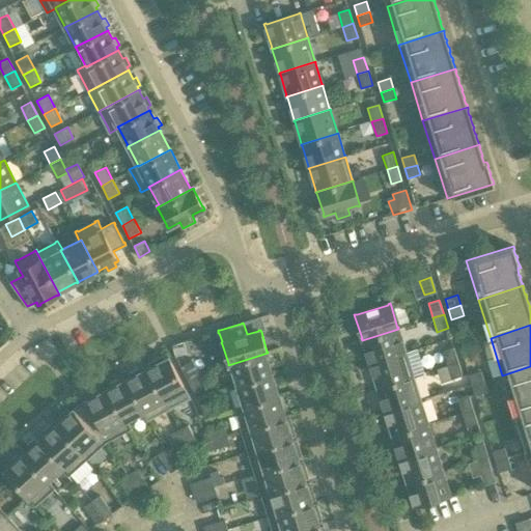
[(398,329),(362,340),(362,341),(363,341),(369,362),(369,363),(406,353),(406,351),(404,351),(398,330),(398,329)]
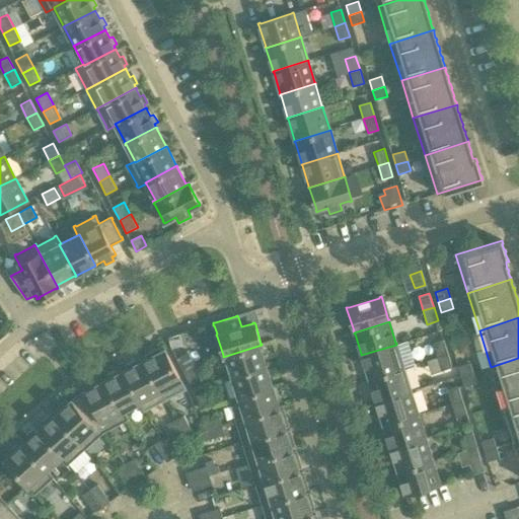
[(183,345),(179,334),(168,337),(171,349),(183,345)]
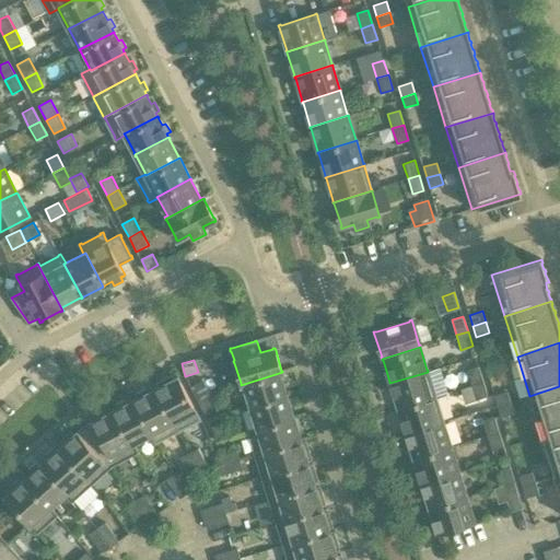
[(471,385),(483,382),(479,366),(467,370),(471,385)]
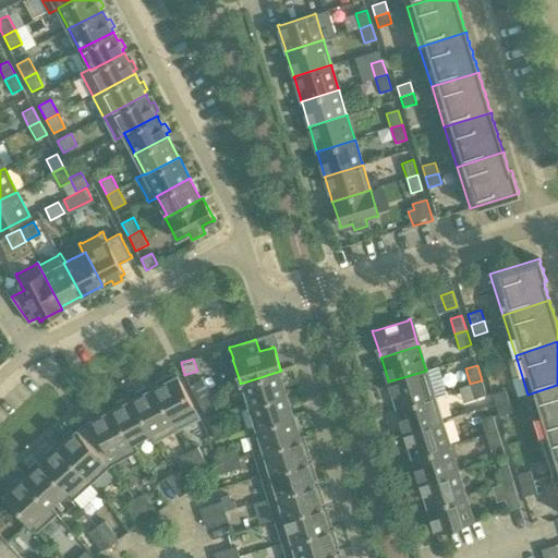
[(281,371),(240,384),(240,385),(243,384),(250,403),(249,403),(250,405),(287,393),(286,392),(279,373),(282,372),(281,371)]
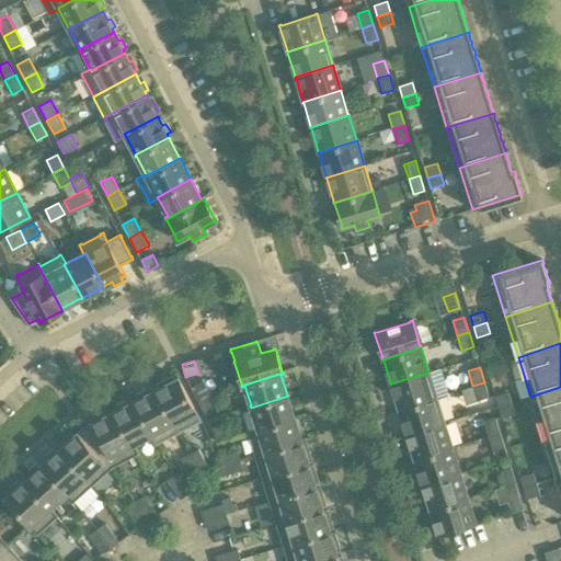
[(428,374),(428,373),(390,384),(390,386),(391,386),(398,408),(398,409),(436,398),(436,396),(435,396),(428,374)]
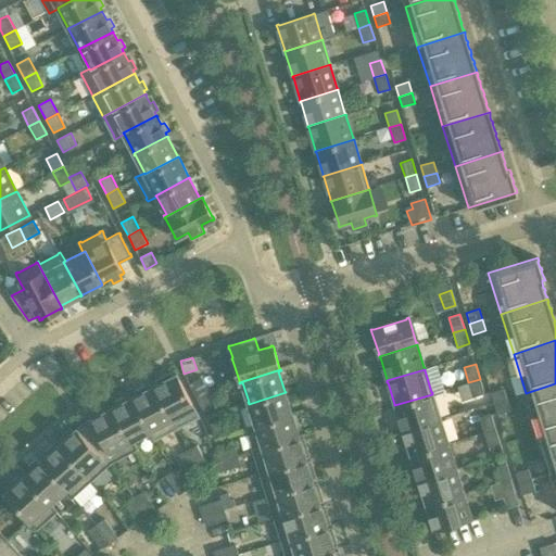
[(155,384),(154,386),(173,419),(177,428),(178,428),(178,427),(197,417),(197,418),(199,417),(198,415),(194,408),(193,405),(192,406),(177,377),(178,376),(177,374),(174,375),(175,376),(166,380),(164,376),(156,380),(158,384),(156,386),(155,384)]
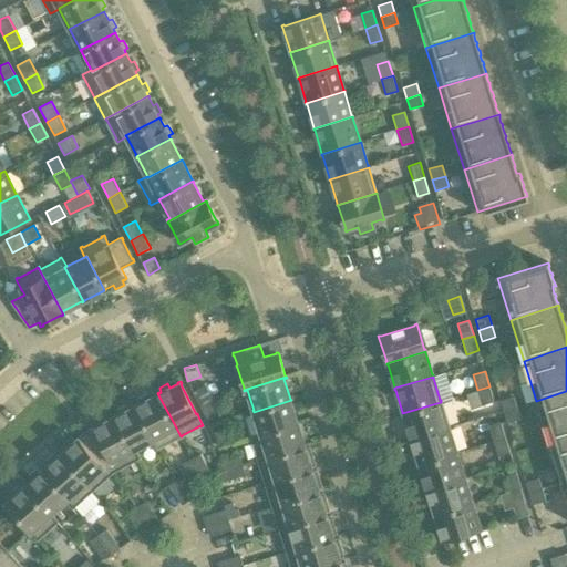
[(205,385),(193,392),(200,405),(213,400),(205,385)]
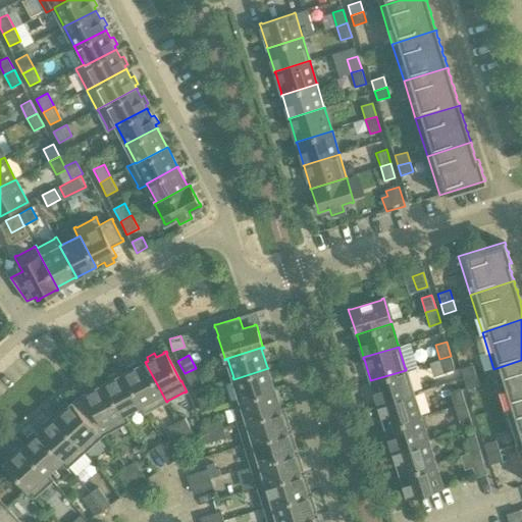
[(451,356),(439,359),(444,373),(455,369),(451,356)]
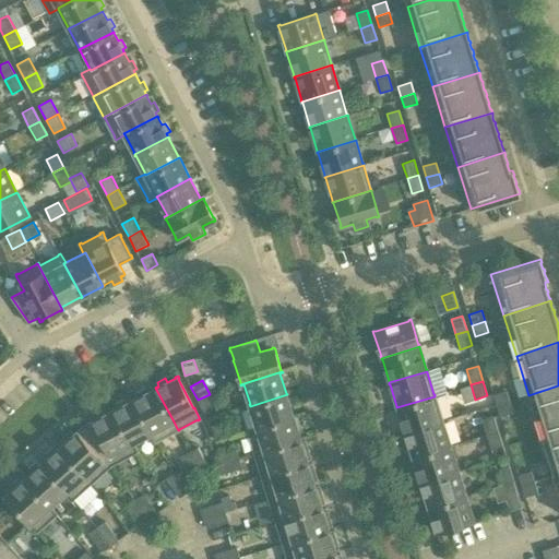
[(558,385),(528,395),(540,436),(558,430),(558,385)]
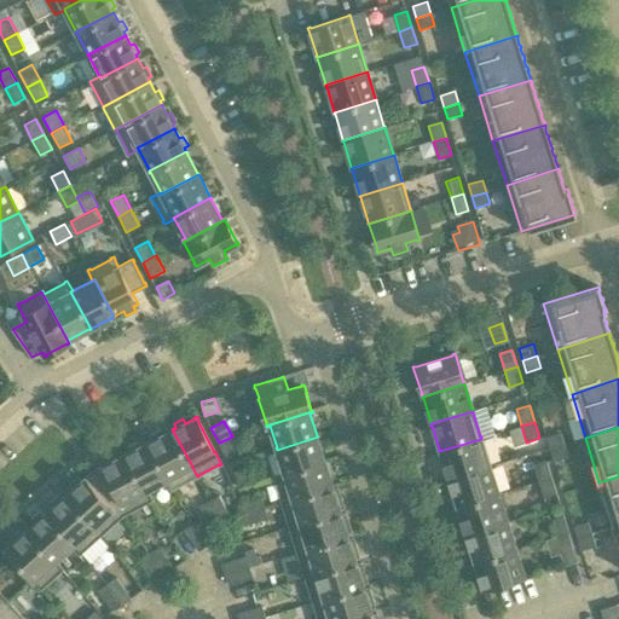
[(150,440),(149,441),(168,479),(167,480),(173,490),(175,489),(175,487),(195,476),(196,478),(197,476),(192,467),(172,429),(171,429),(171,431),(162,435),(160,431),(151,435),(152,440),(150,441),(150,440)]
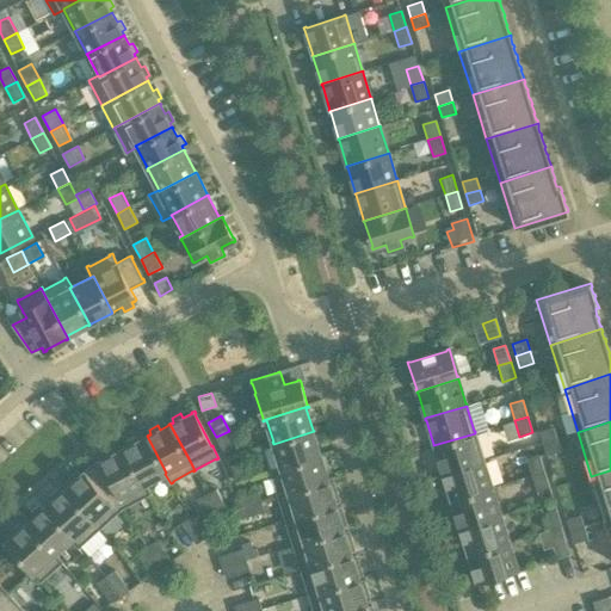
[(543,444),(557,439),(554,427),(539,432),(543,444)]
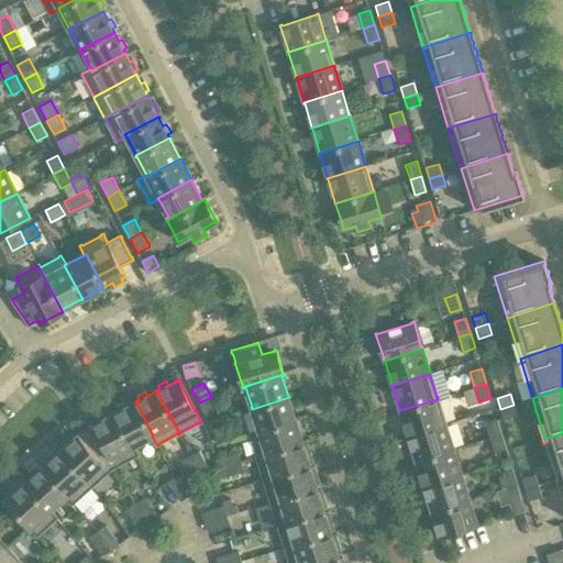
[(218,410),(211,397),(199,403),(206,417),(218,410)]
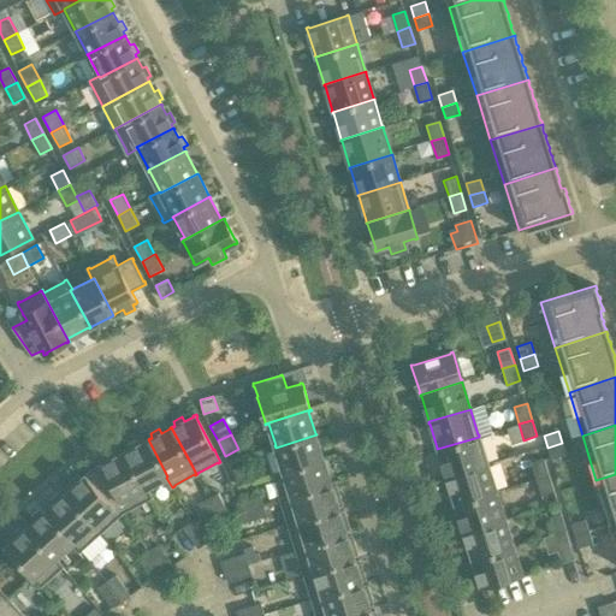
[(317,436),(317,434),(276,448),(276,449),(283,471),(283,472),(324,460),(324,457),(323,457),(315,436),(317,436)]
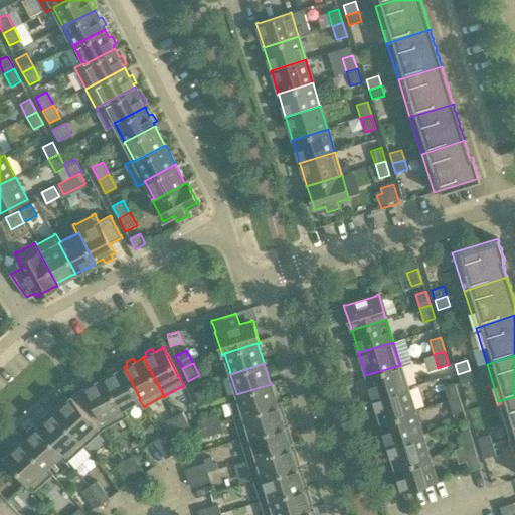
[(401,366),(400,365),(365,375),(365,377),(366,377),(372,397),(372,398),(407,387),(407,386),(400,366),(401,366)]
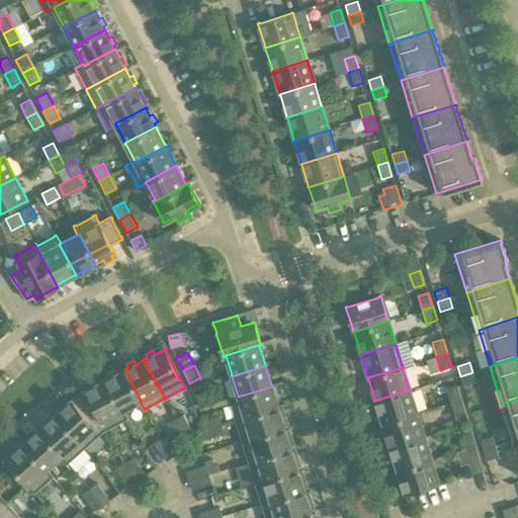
[(106,378),(105,379),(121,411),(122,410),(140,402),(141,401),(124,369),(123,369),(123,370),(116,374),(114,370),(106,374),(108,378),(106,379),(106,378)]
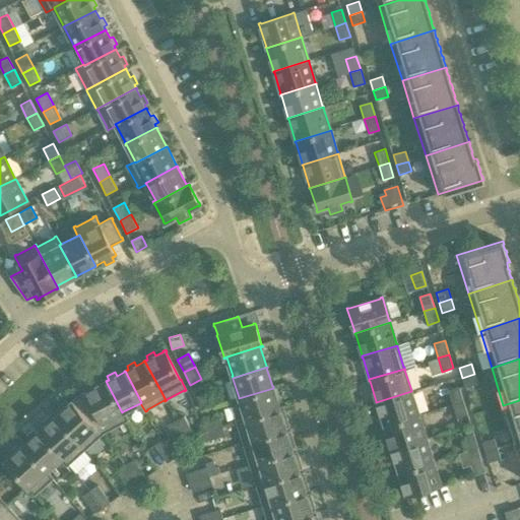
[(474,374),(462,378),(465,388),(477,384),(474,374)]
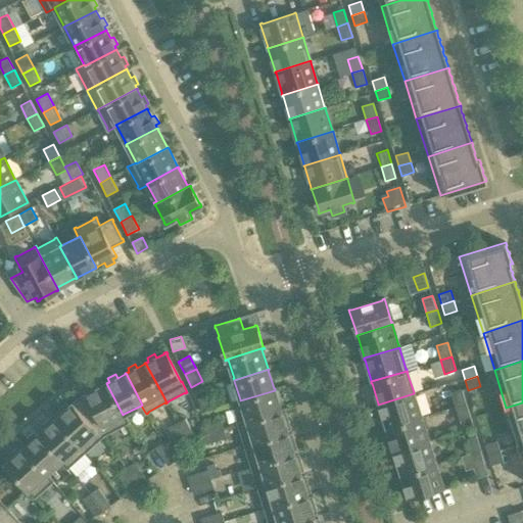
[(123,415),(106,383),(105,383),(105,384),(98,388),(96,384),(88,388),(90,392),(88,393),(88,392),(86,393),(86,394),(79,398),(104,435),(106,433),(106,434),(109,433),(108,432),(126,423),(126,424),(129,423),(124,414),(123,415)]
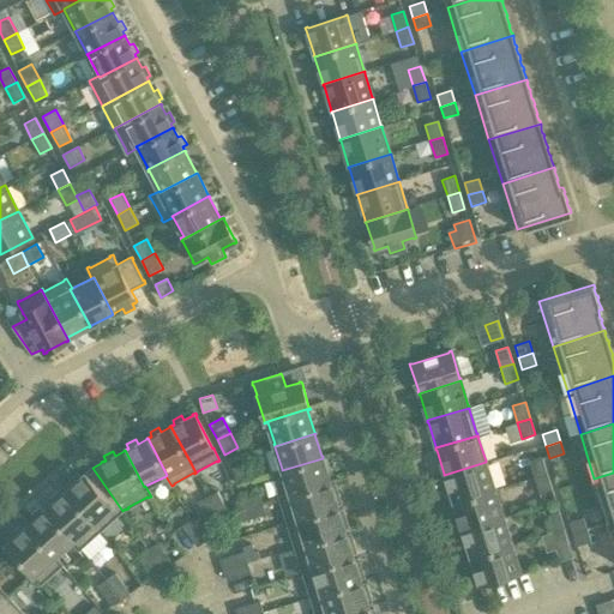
[(534,477),(547,474),(542,457),(529,461),(534,477)]
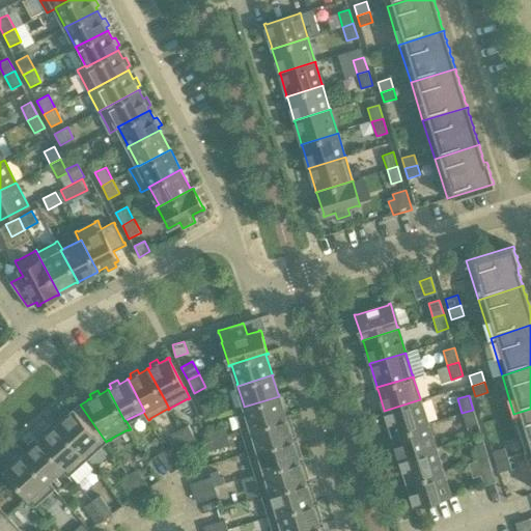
[(279,397),(279,396),(244,407),(244,408),(245,408),(250,426),(251,428),(285,417),(285,416),(279,397)]
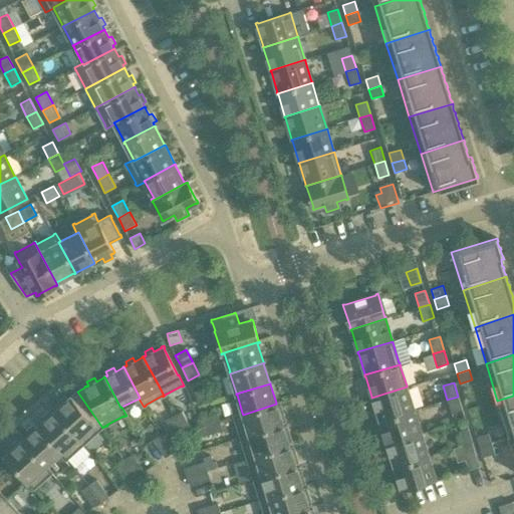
[(407,387),(371,398),(372,400),(372,399),(378,420),(378,421),(414,410),(414,409),(407,389),(408,389),(407,387)]
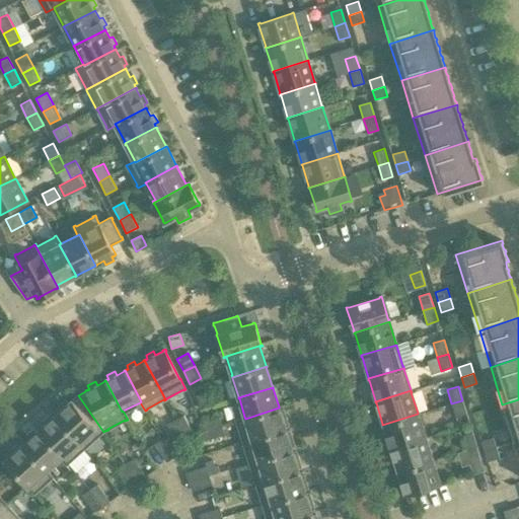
[(201,409),(213,405),(209,391),(197,395),(201,409)]
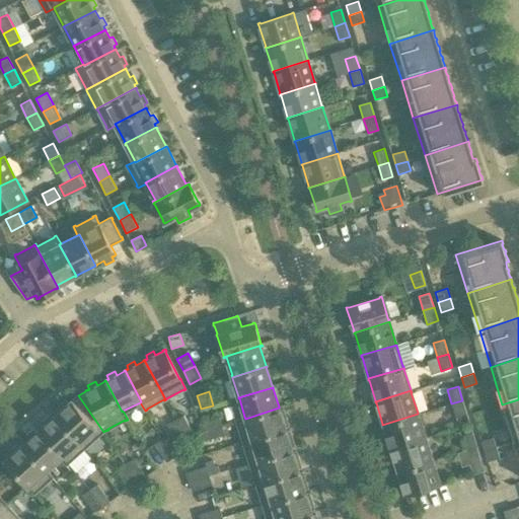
[(55,415),(54,416),(84,449),(85,448),(99,435),(99,436),(101,434),(101,433),(103,432),(78,395),(72,400),(71,400),(69,401),(70,402),(68,403),(66,400),(59,406),(62,410),(55,415)]
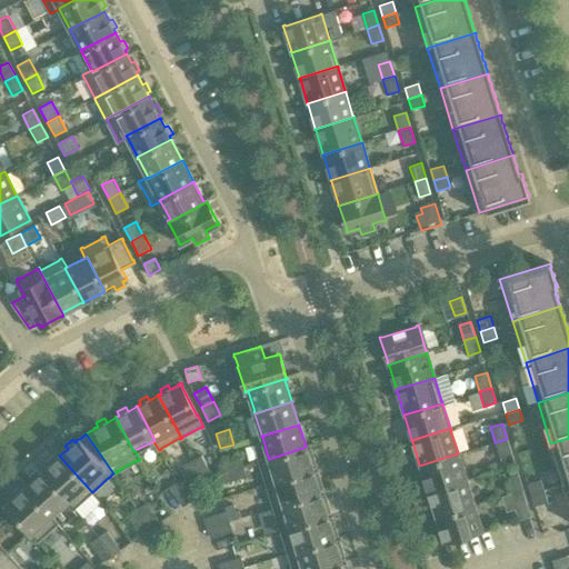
[(568,438),(550,443),(563,485),(568,482),(568,438)]
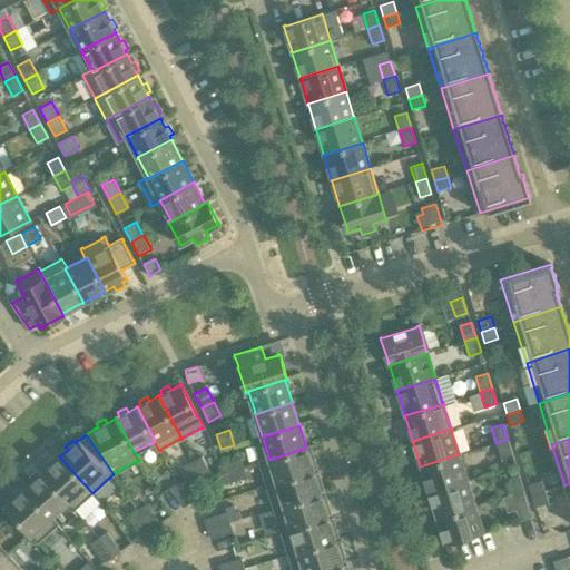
[(508,440),(495,443),(501,458),(512,454),(508,440)]
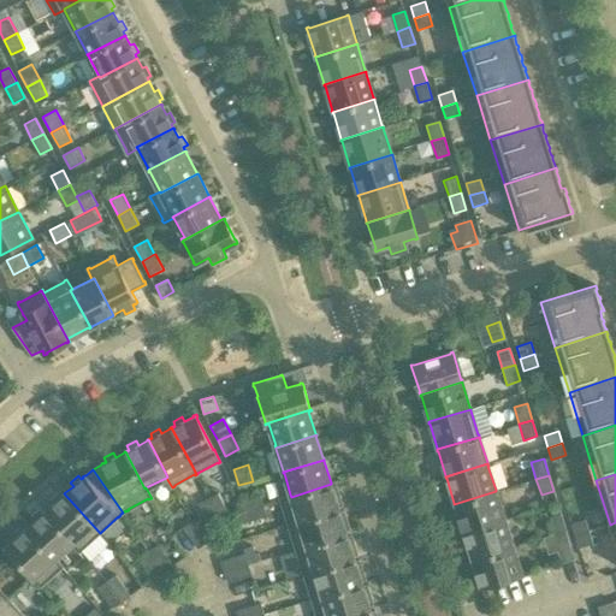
[(291,497),(290,495),(280,498),(280,502),(282,502),(288,523),(288,525),(339,509),(338,508),(336,498),(339,497),(336,486),(332,487),(331,486),(332,485),(331,484),(291,497)]
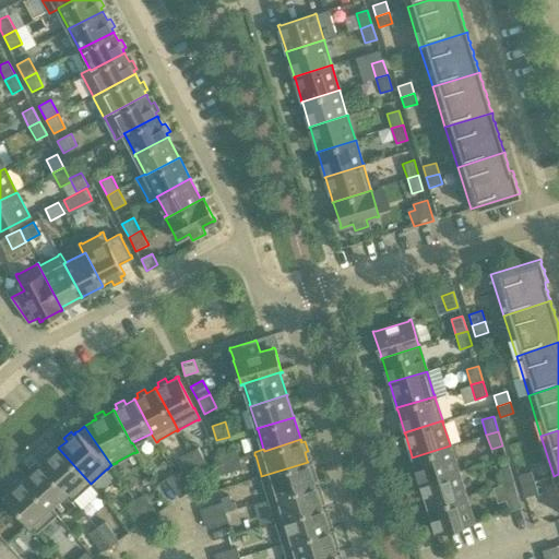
[(450,445),(412,458),(413,459),(419,482),(419,483),(459,471),(458,470),(450,448),(451,448),(450,445)]
